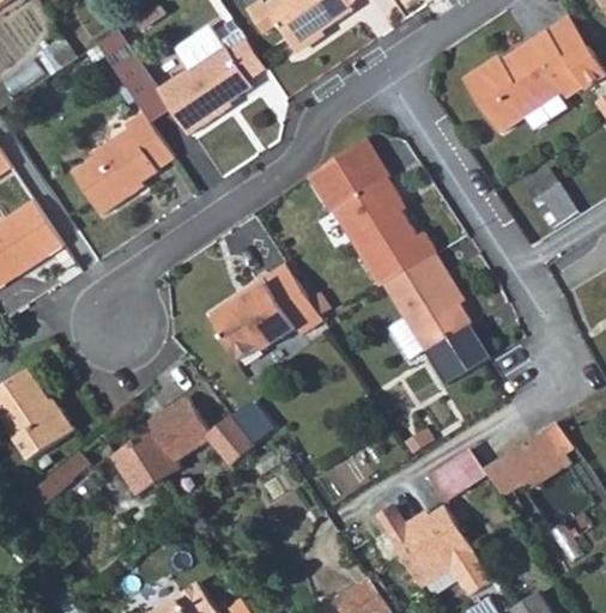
[(277,0),(266,8),(264,4),(248,14),(264,38),(278,29),(295,54),(353,14),(351,10),(365,0),(277,0)]
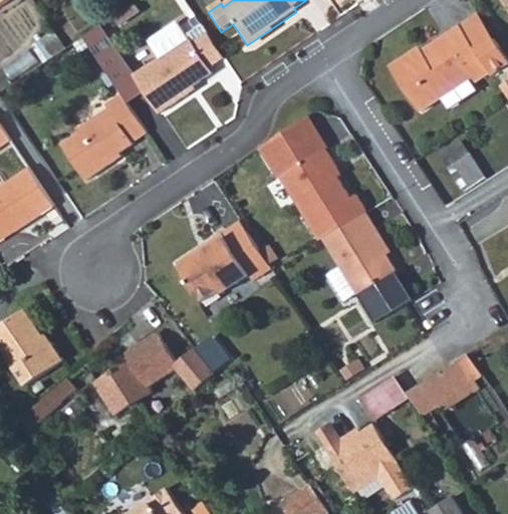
[(475,51),(493,39),(476,14),(458,26),(475,51)]
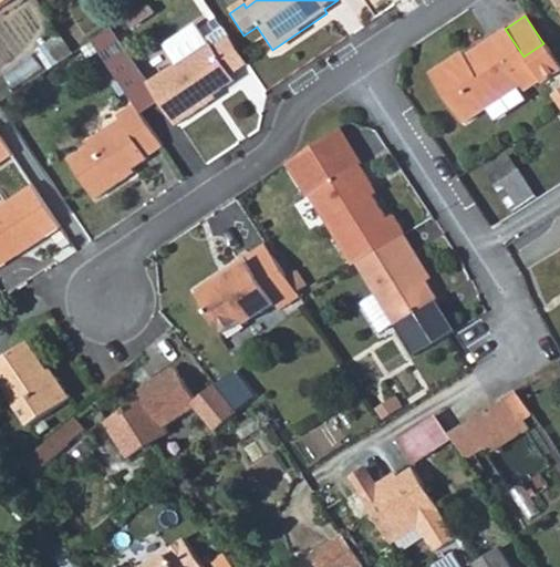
[(157,45),(169,63),(200,43),(188,24),(157,45)]
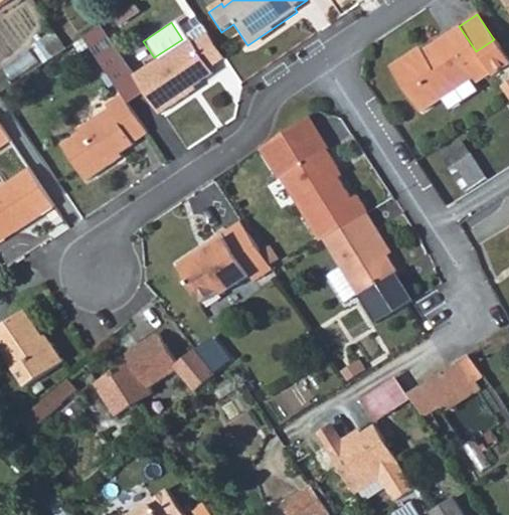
[(474,82),(508,62),(494,39),(476,51),(459,26),(422,51),(420,48),(389,68),(419,113),(471,78),(474,82)]
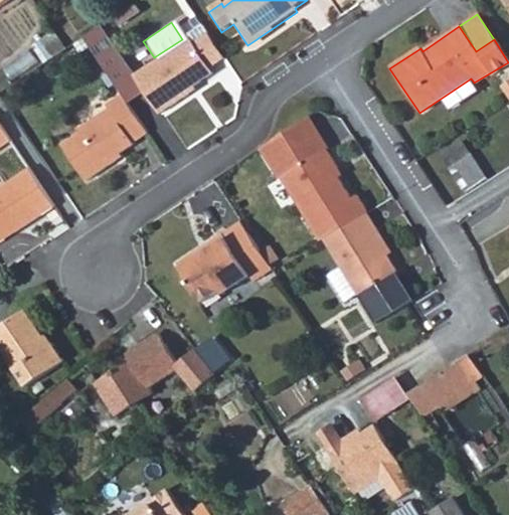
[(79,37),(112,87),(129,75),(97,27),(79,37)]
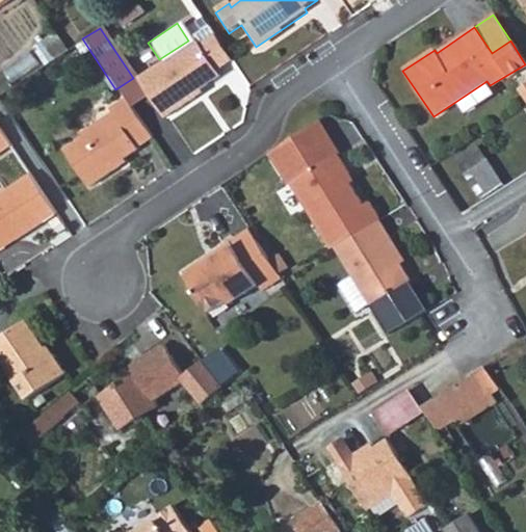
[(210,71),(227,59),(209,33),(192,44),(189,40),(188,41),(159,59),(133,78),(142,94),(159,117),(187,99),(184,95),(214,75),(210,71)]
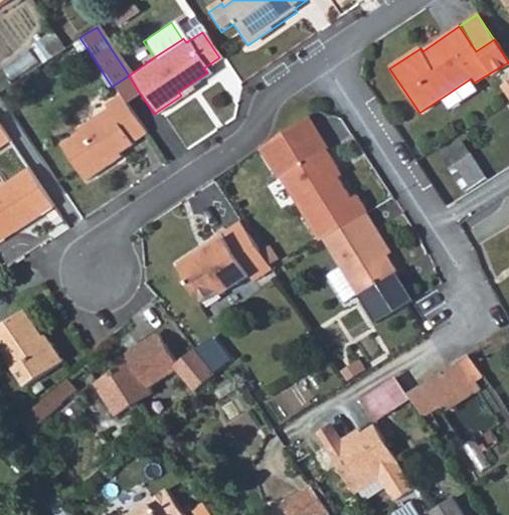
[(129,75),(112,87),(117,94),(122,101),(138,91),(129,75)]
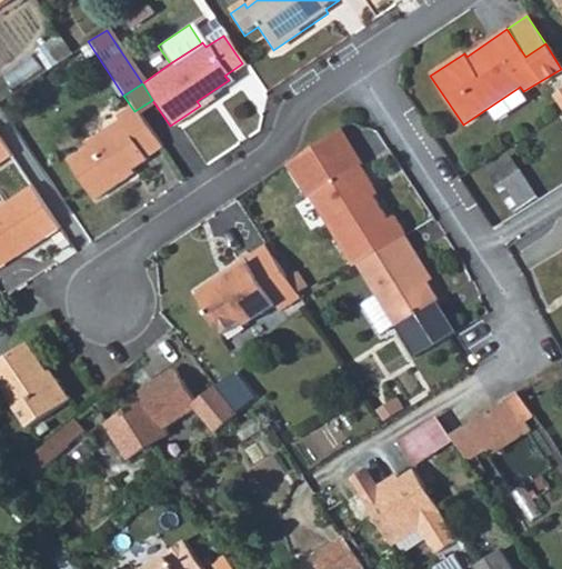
[(120,175),(158,146),(134,111),(129,103),(111,117),(114,121),(80,145),(83,149),(64,162),(91,201),(122,179),(120,175)]
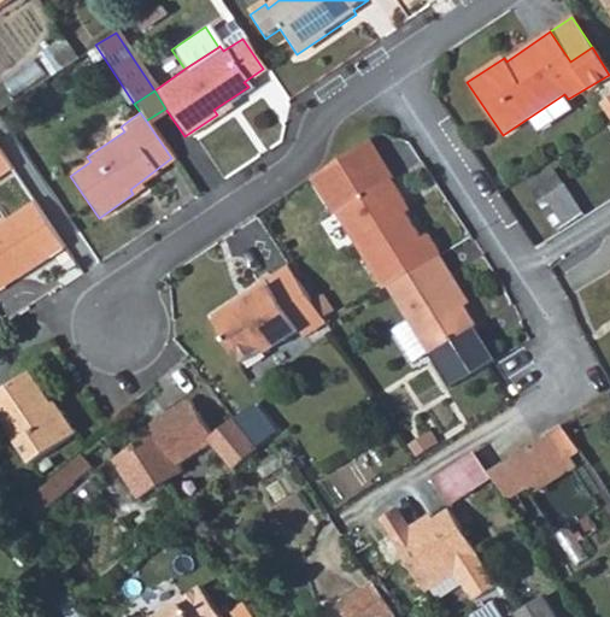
[(301,180),(311,194),(339,175),(342,180),(371,160),(358,141),(301,180)]
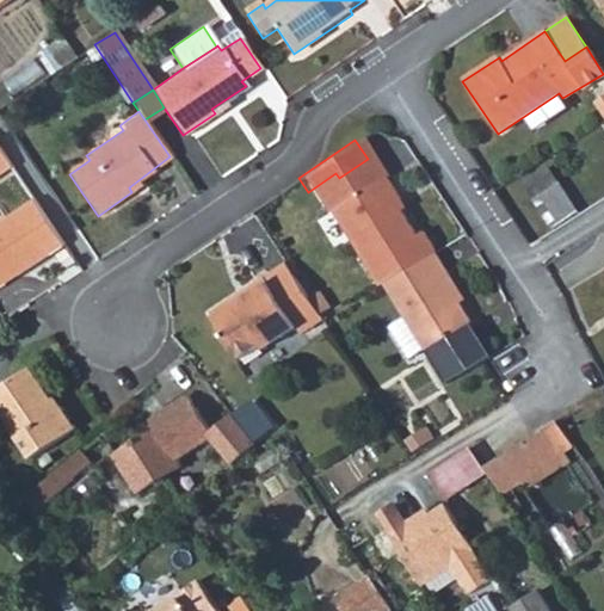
[(326,214),(376,287),(380,284),(430,250),(417,229),(410,234),(395,214),(387,202),(392,198),(377,178),(380,176),(368,159),(339,178),(336,173),(308,192),(324,215),(326,214)]
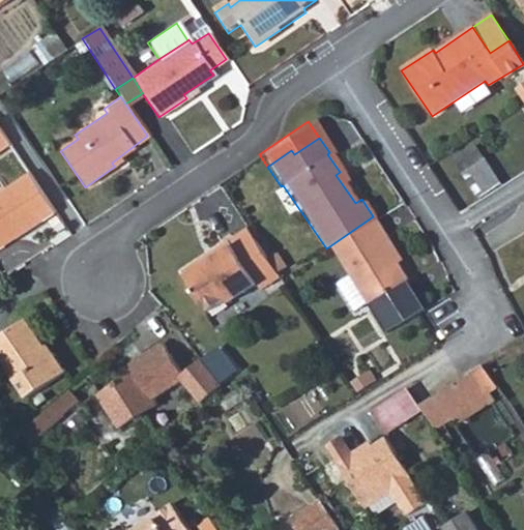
[(453,160),(487,212),(508,199),(474,147),(453,160)]
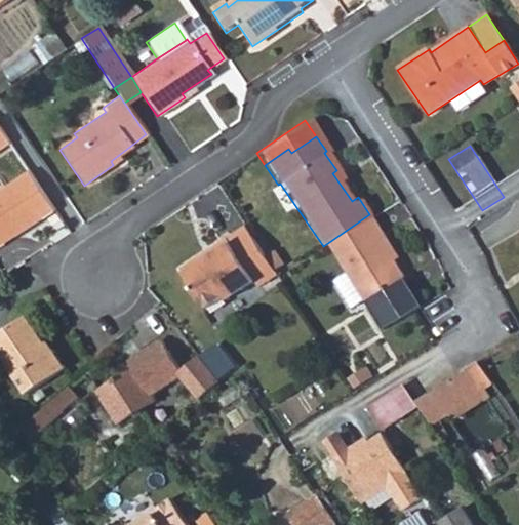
[(0,237),(8,232),(12,238),(51,211),(26,173),(0,190),(0,237)]
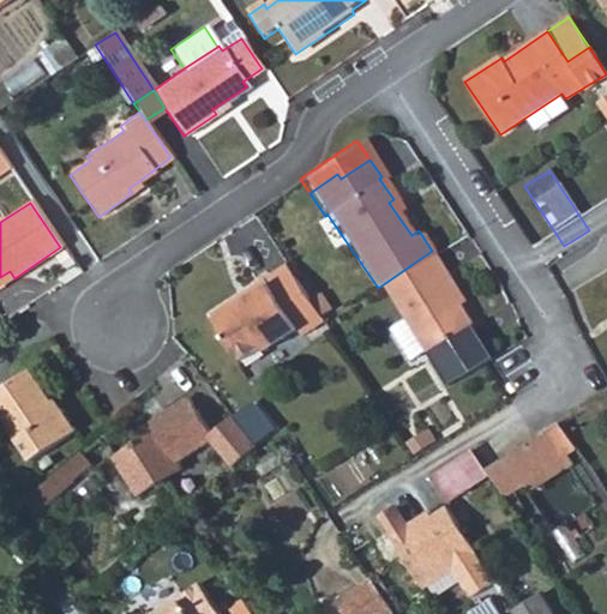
[(448,274),(432,251),(382,286),(404,318),(426,351),(427,353),(472,321),(442,277),(448,274)]
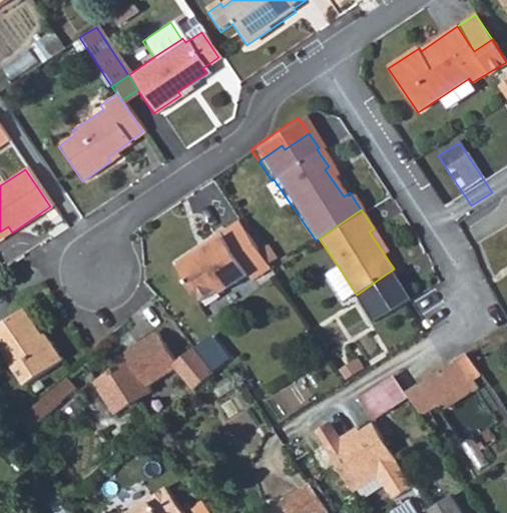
[(256,249),(235,219),(172,263),(198,301),(215,290),(217,293),(244,274),(248,279),(268,267),(265,262),(261,257),(256,249)]
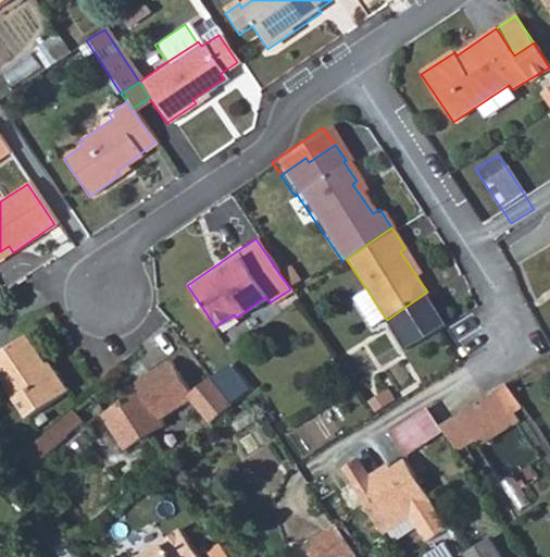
[(0,260),(13,252),(9,246),(0,251),(0,260)]
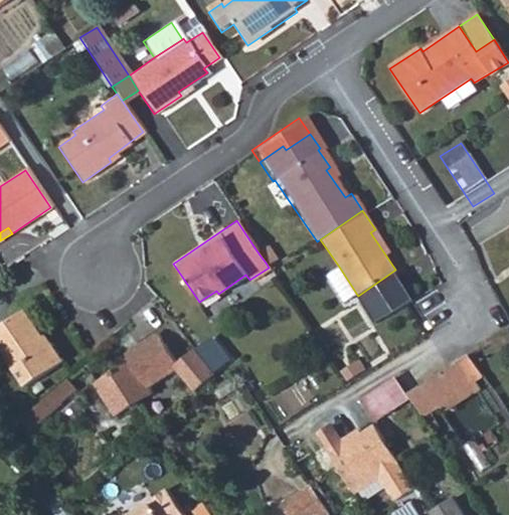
[(262,258),(266,263),(274,256),(266,244),(257,250),(262,258)]
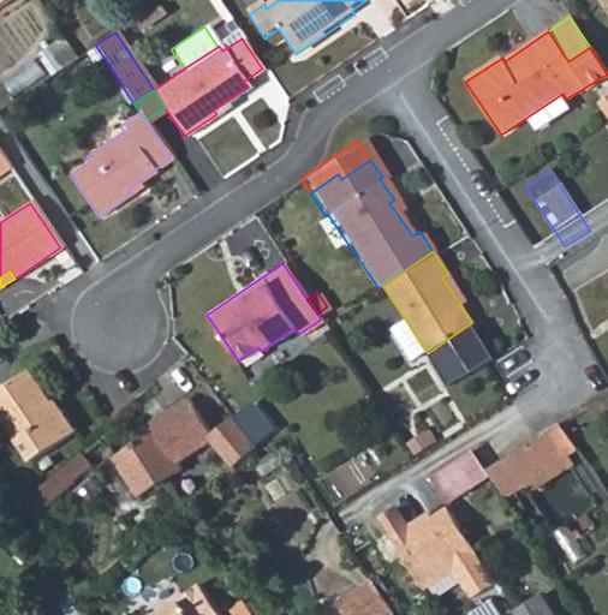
[(409,364),(427,352),(405,318),(386,332),(409,364)]
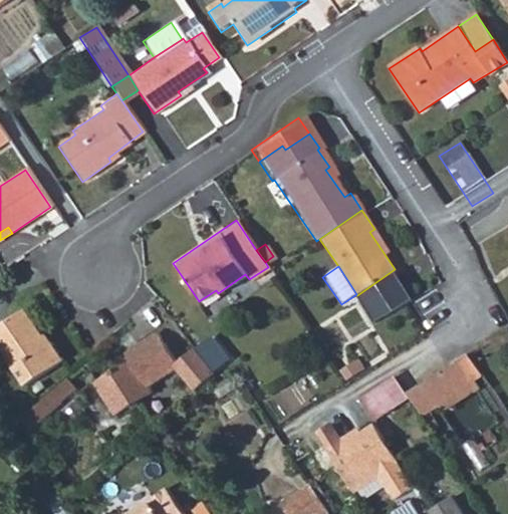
[(0,346),(27,387),(63,361),(50,343),(48,345),(25,310),(0,328),(0,346)]
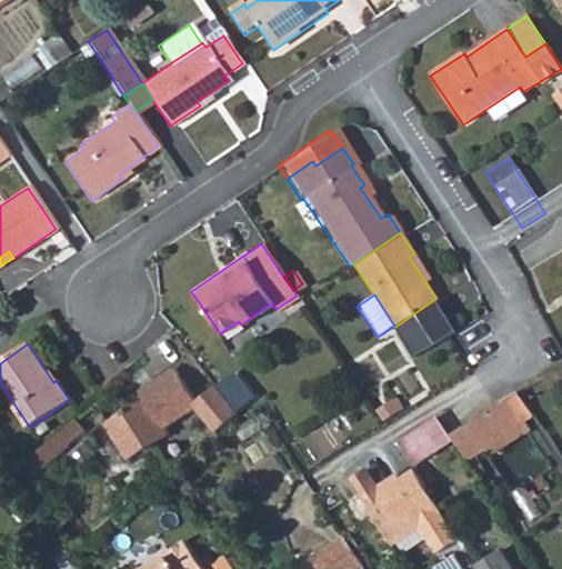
[(176,421),(178,423),(200,412),(177,375),(140,396),(143,402),(103,426),(126,463),(167,440),(161,430),(176,421)]
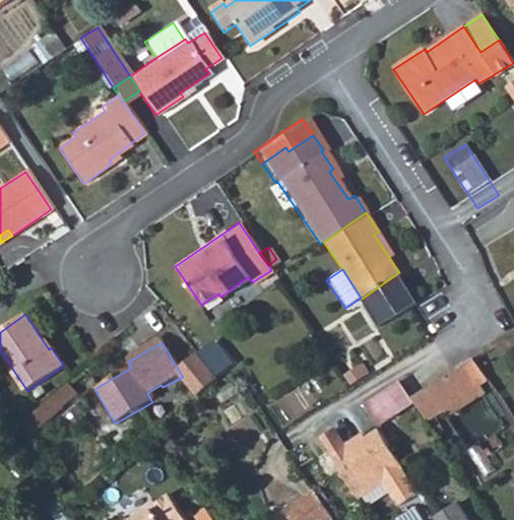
[(455,367),(440,376),(444,382),(457,401),(472,392),(455,367)]
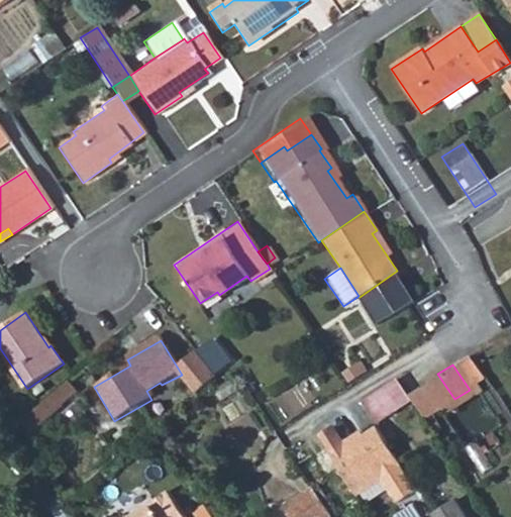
[(437,374),(406,394),(408,398),(410,400),(420,416),(433,407),(436,411),(454,399),(441,380),(437,374)]
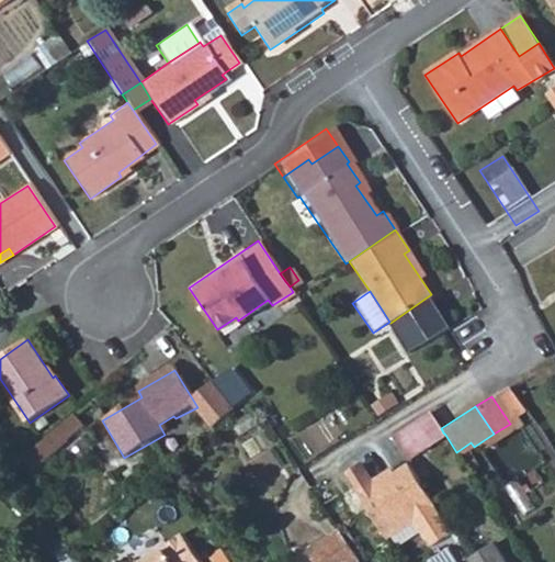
[(405,461),(445,435),(442,431),(441,428),(429,412),(388,437),(405,461)]
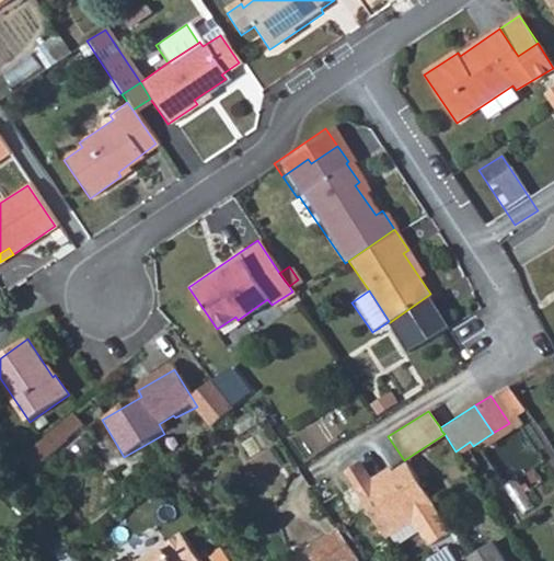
[(371,483),(356,493),(385,539),(414,521),(430,547),(452,533),(407,466),(394,474),(374,488),(371,483)]
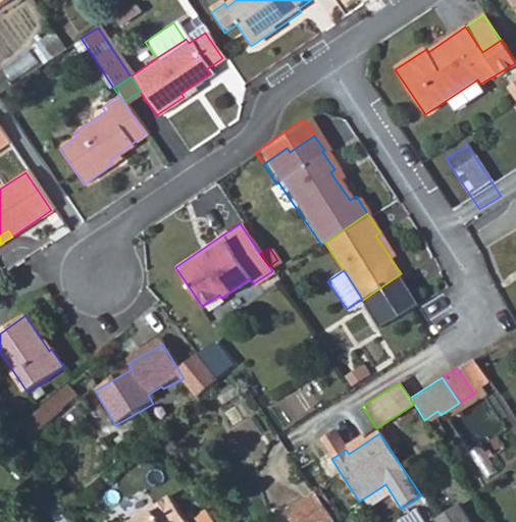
[(346,450),(349,454),(367,441),(364,437),(346,450)]
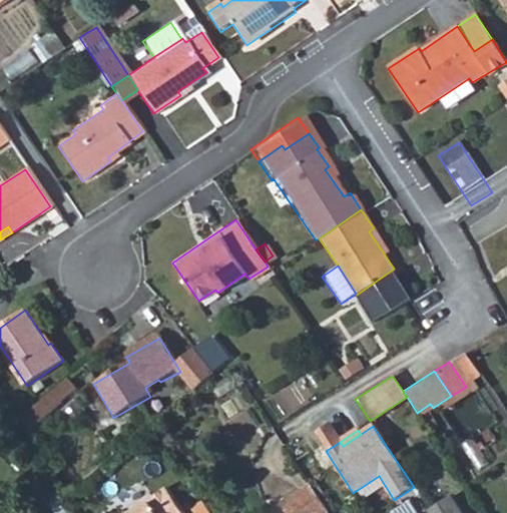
[(287,512),(328,512),(329,512),(310,484),(281,503),(287,512)]
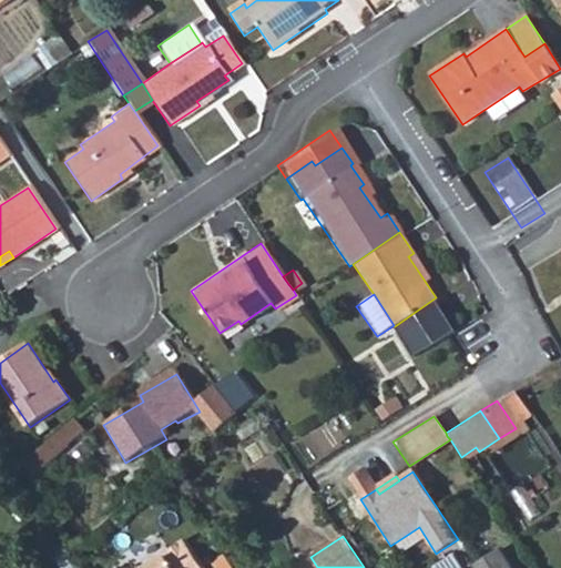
[(200,567),(184,543),(163,557),(165,560),(153,567),(200,567)]
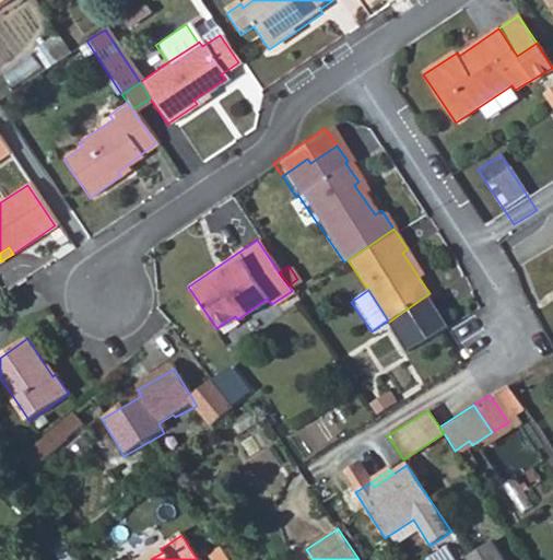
[(468,558),(469,559),(502,559),(491,544),(468,558)]
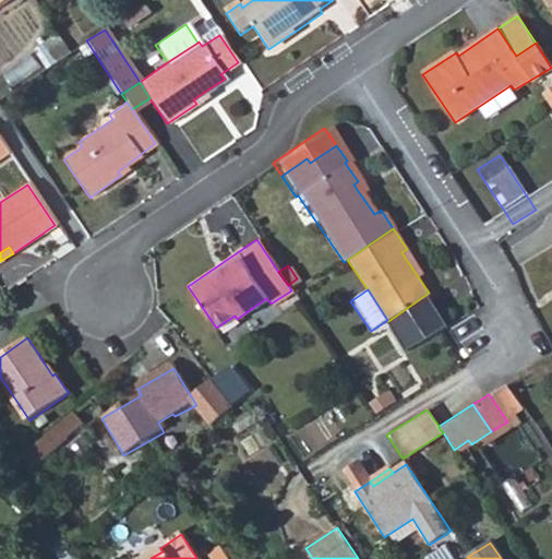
[(453,558),(444,546),(424,558),(453,558)]
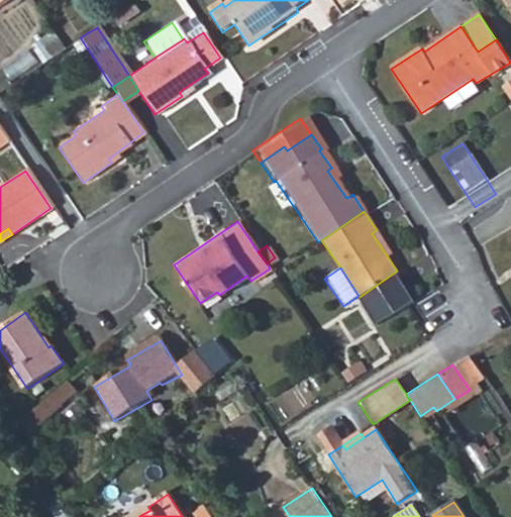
[(197,516),(210,516),(204,507),(195,514),(197,516)]
